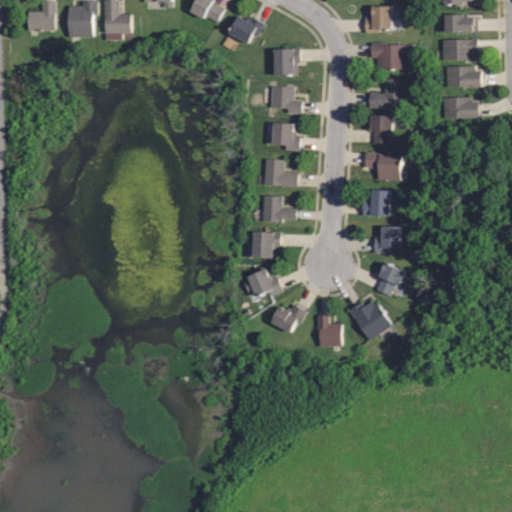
[(57,0),(57,31),(30,30),(30,11),(44,12),(44,0),(57,0)]
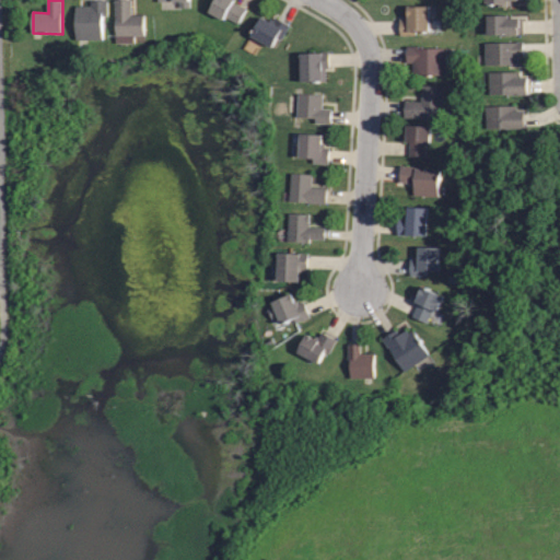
[(146,35),(116,34),(116,0),(131,0),(131,13),(147,13),(146,35)]
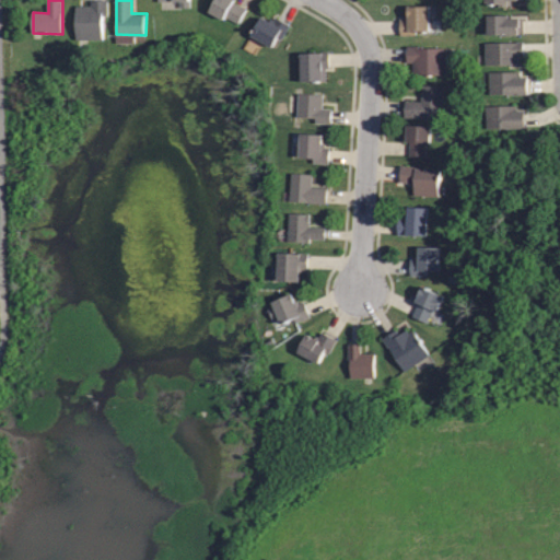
[(179,9),(179,2),(159,2),(158,0),(189,0),(189,9),(179,9)]
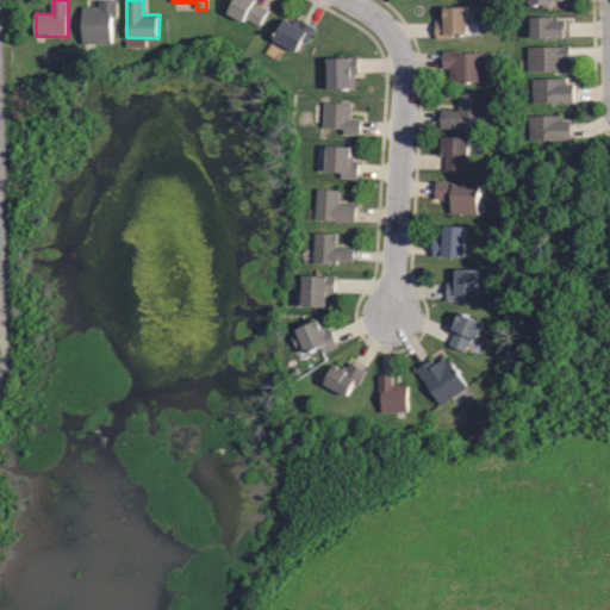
[(260,25),(248,19),(246,23),(228,12),(235,0),(257,0),(255,4),(268,12),(260,25)]
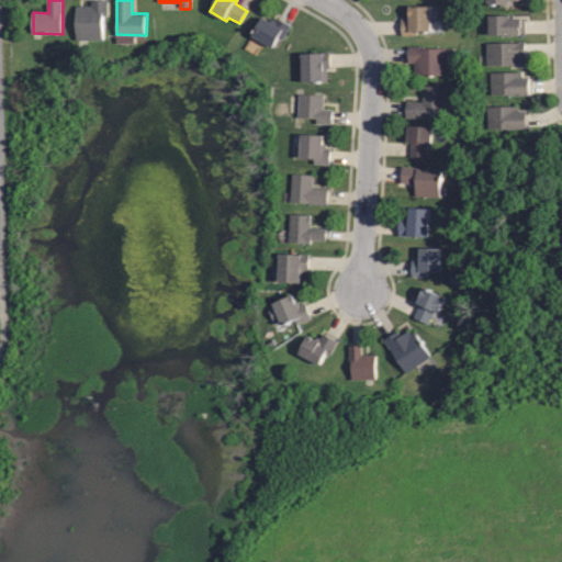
[(77,7),(92,7),(92,1),(109,1),(109,18),(104,18),(104,42),(77,42),(77,7)]
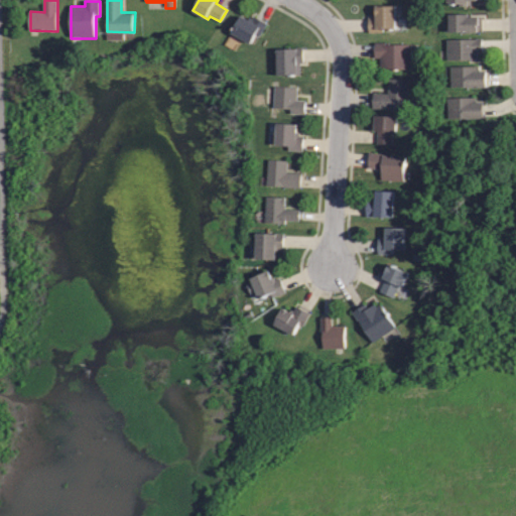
[(385,34),(370,33),(370,19),(375,19),(375,5),(395,5),(395,28),(385,28),(385,34)]
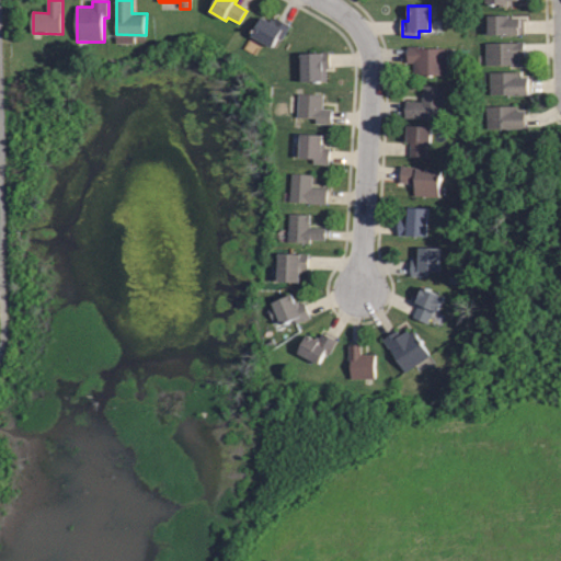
[(489,36),(489,15),(513,15),(513,19),(524,19),(525,36),(489,36)]
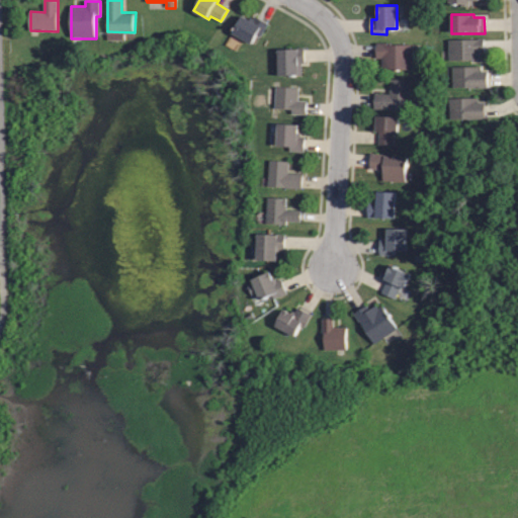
[(251,44),(232,33),(241,16),(254,23),(256,19),(269,26),(263,38),(256,34),(251,44)]
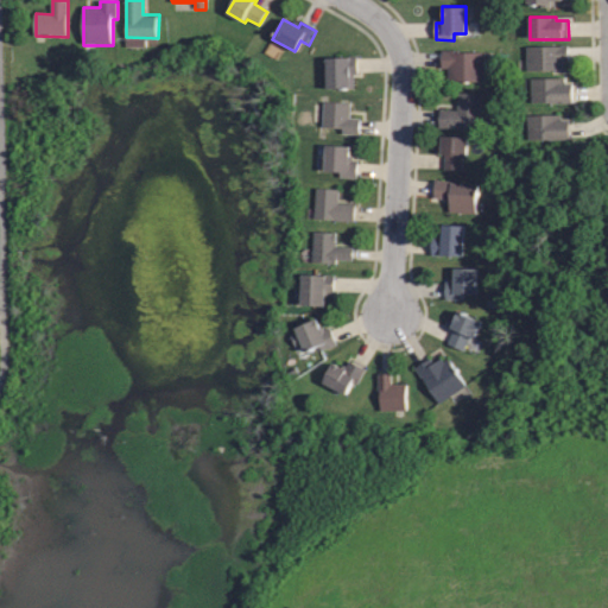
[(527,46),(568,45),(569,62),(563,62),(563,70),(527,71),(527,46)]
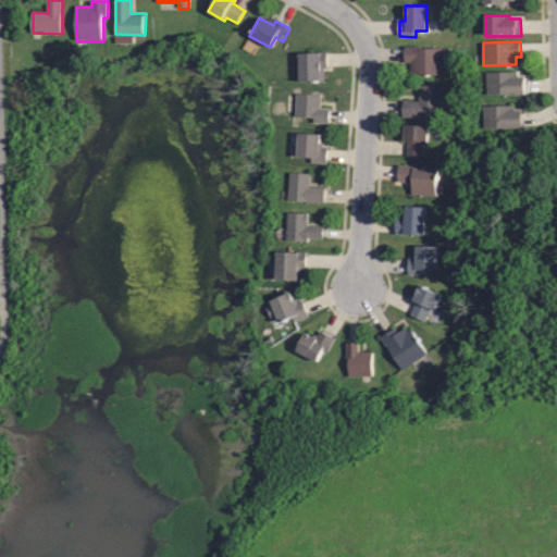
[(442,74),(409,74),(409,62),(403,62),(403,47),(442,47),(442,74)]
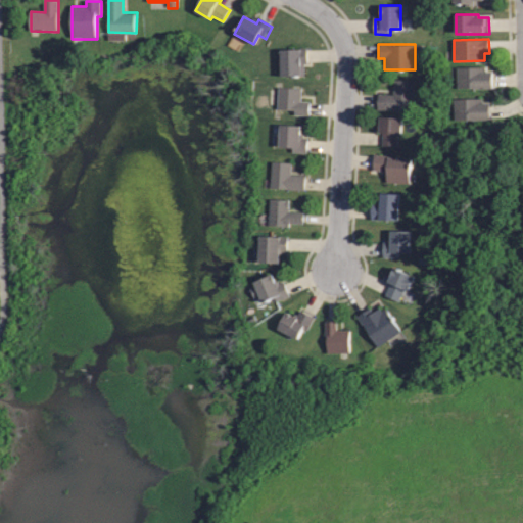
[(280,77),(279,51),(299,50),(299,51),(306,51),(306,66),(304,66),(304,77),(280,77)]
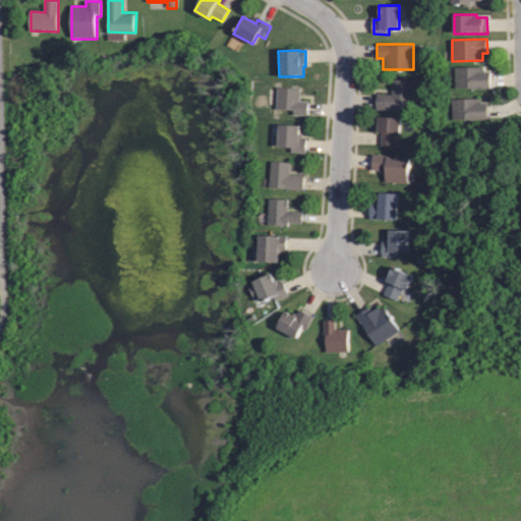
[(482,66),(482,70),(488,70),(488,85),(455,87),(454,66),(482,66)]
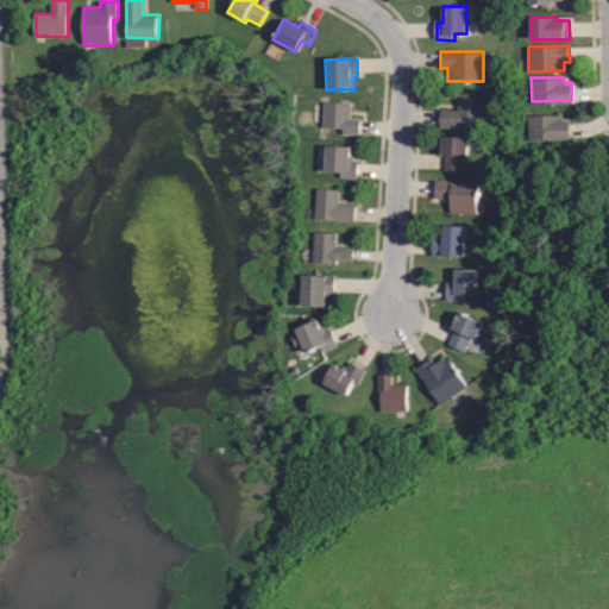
[(481,129),(439,127),(440,110),(457,110),(457,92),(481,93),(481,129)]
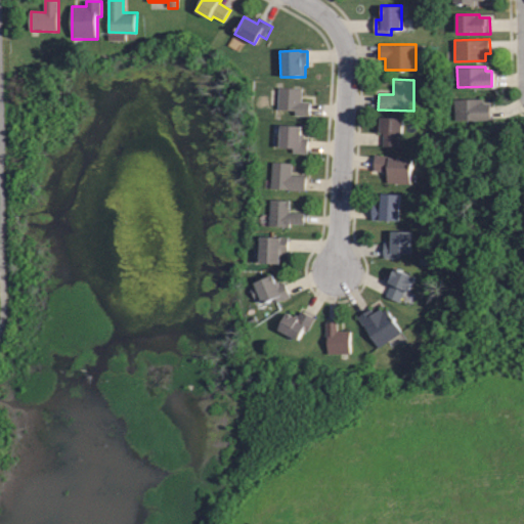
[(308,116),(294,116),(294,110),(277,108),(277,87),(300,88),(300,101),(308,101),(308,116)]
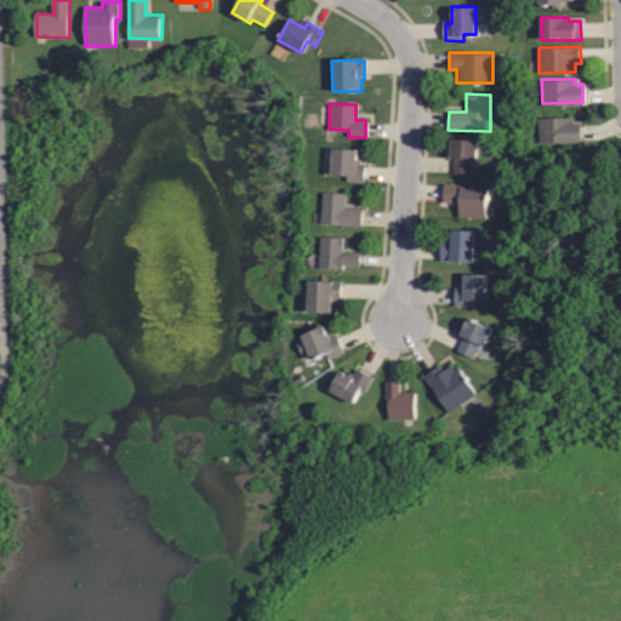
[(539,141),(539,117),(571,117),(571,123),(579,123),(579,141),(539,141)]
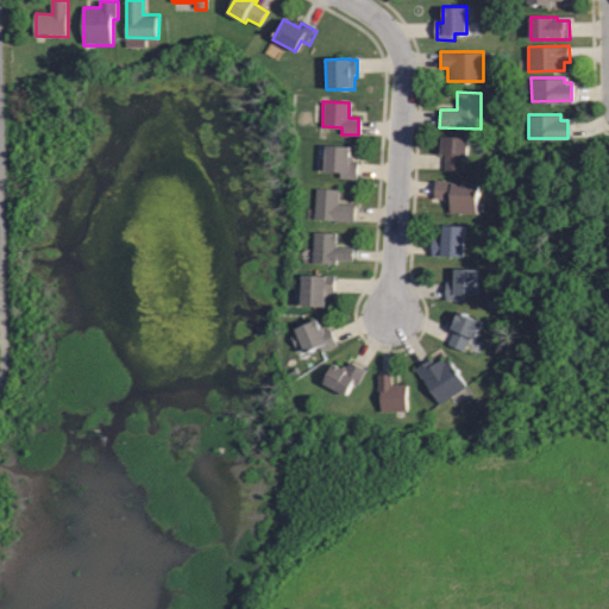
[(469,137),(468,155),(463,155),(462,173),(445,171),(445,154),(439,154),(439,146),(441,146),(443,136),(469,137)]
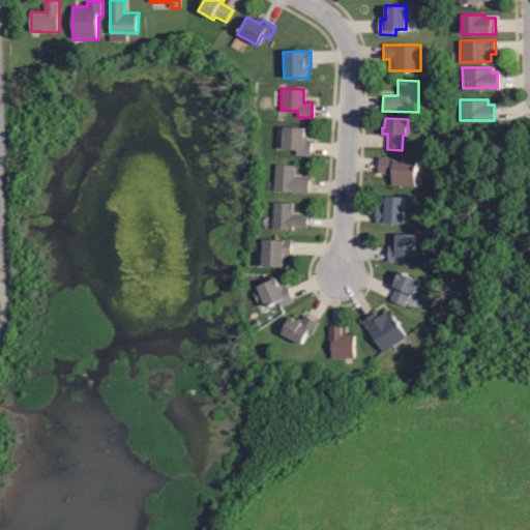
[(312,155),(296,155),(296,149),(284,149),(285,125),(304,125),(304,137),(307,137),(307,140),(312,140),(312,155)]
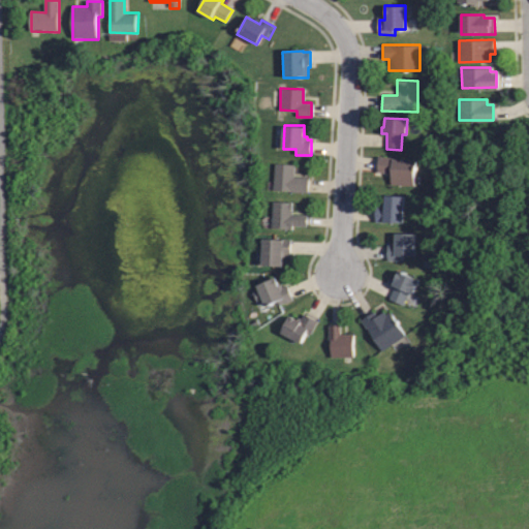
[(414,187),(391,186),(391,179),(389,179),(389,174),(378,174),(378,158),(415,159),(414,187)]
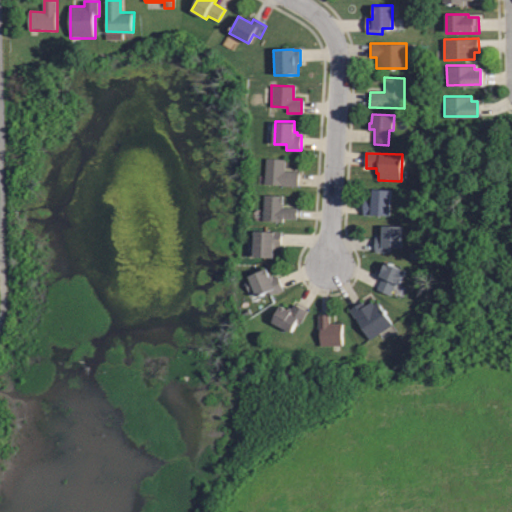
[(299,187),(266,186),(266,159),(285,159),(285,171),(299,171),(299,187)]
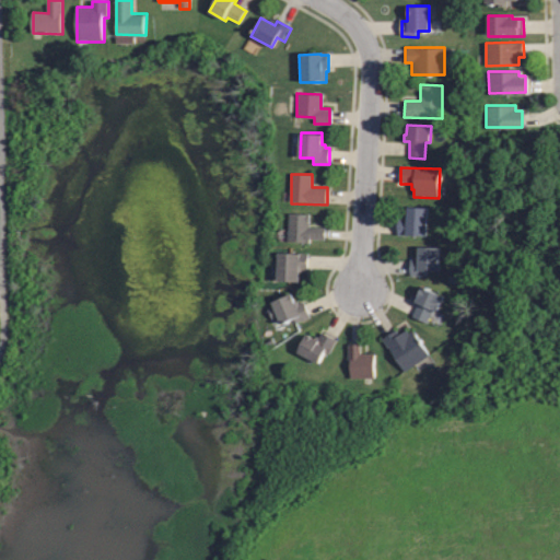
[(427,235),(397,235),(397,220),(403,220),(404,216),(407,217),(407,207),(427,207),(427,235)]
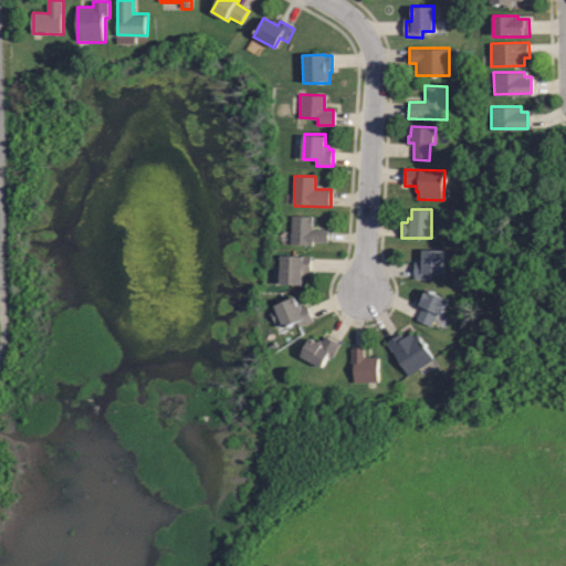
[(313,244),(292,244),(292,216),(313,216),(312,229),(328,230),(328,242),(313,242),(313,244)]
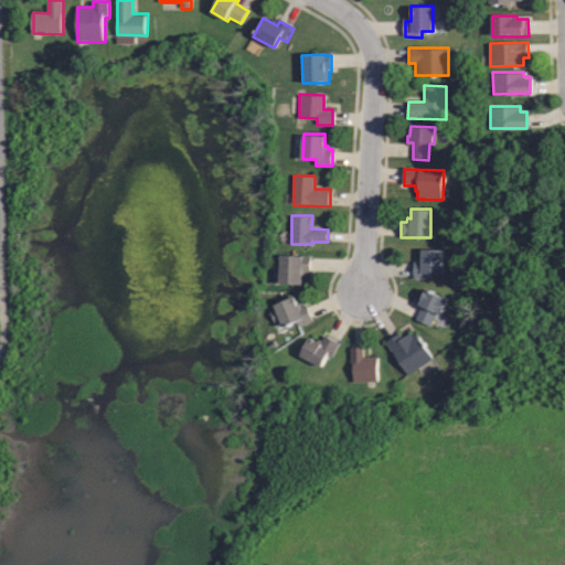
[(445,249),(445,273),(430,273),(430,278),(416,278),(416,262),(424,262),(424,249),(445,249)]
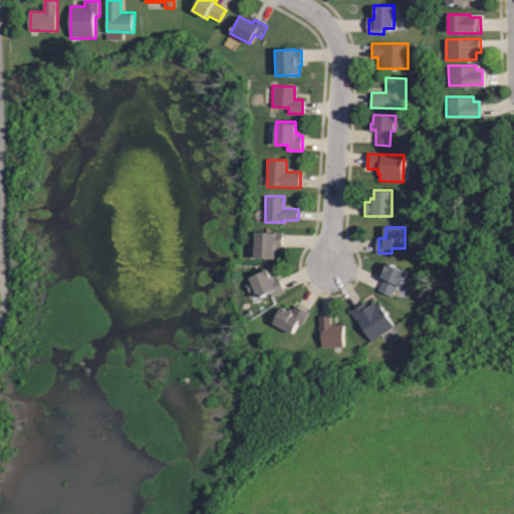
[(283,233),(283,246),(275,246),(275,258),(256,258),(257,232),(283,233)]
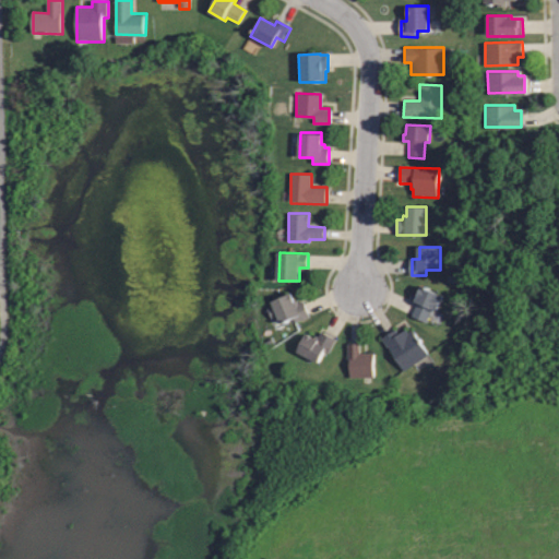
[(426,322),(411,316),(417,302),(413,301),(419,285),(440,295),(433,311),(431,310),(426,322)]
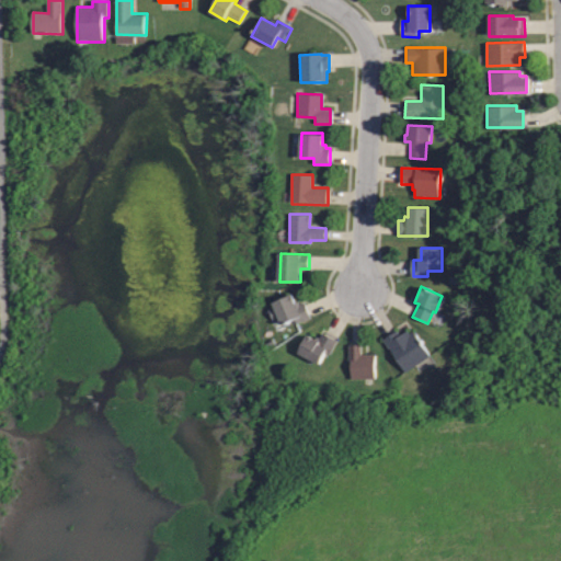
[(282,325),(279,320),(273,322),(268,311),(274,309),(271,302),(290,294),(297,309),(305,305),(310,319),(297,324),(295,319),(282,325)]
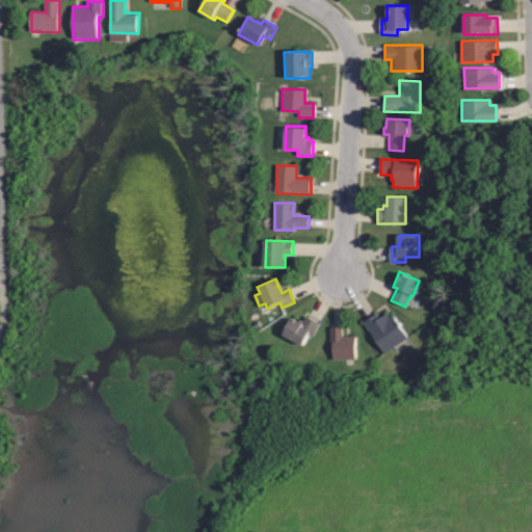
[(386,352),(365,320),(378,312),(380,317),(388,312),(390,316),(394,313),(409,338),(386,352)]
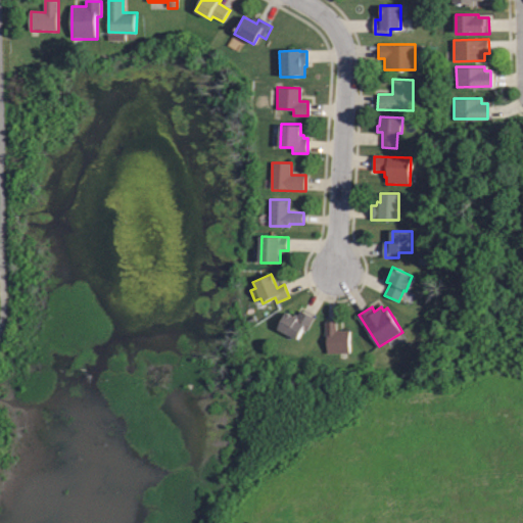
[(299,338),(277,328),(285,311),(298,317),(300,312),(315,318),(308,330),(303,328),(299,338)]
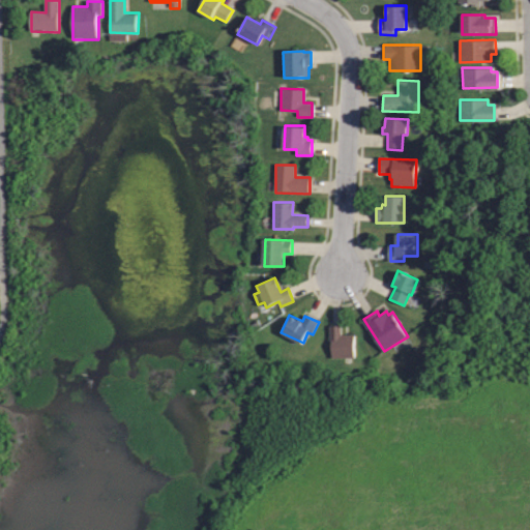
[(355,358),(330,358),(330,326),(342,326),(342,335),(355,335),(355,358)]
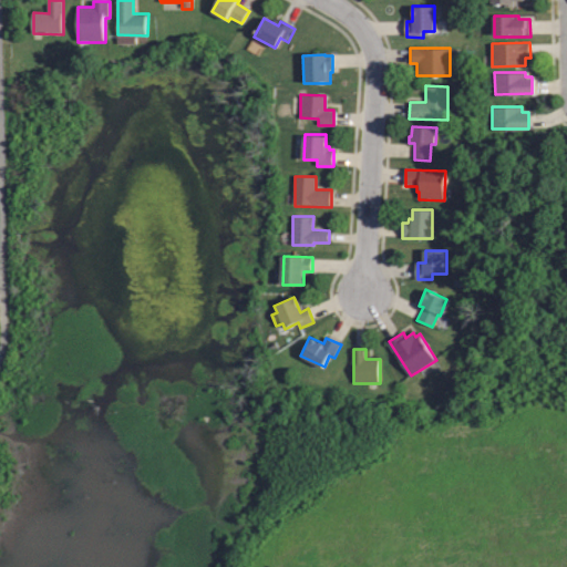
All buildings are outlined.
